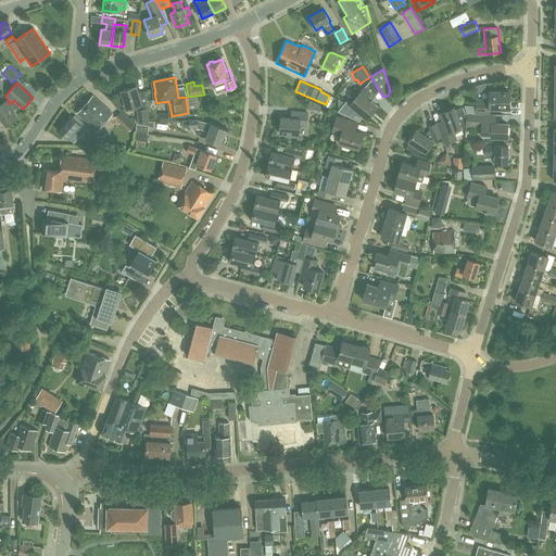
[(150,122),(146,91),(138,92),(136,86),(121,90),(123,100),(119,100),(115,105),(121,110),(124,106),(122,103),(124,103),(125,105),(134,103),(135,105),(137,105),(138,123),(150,122)]
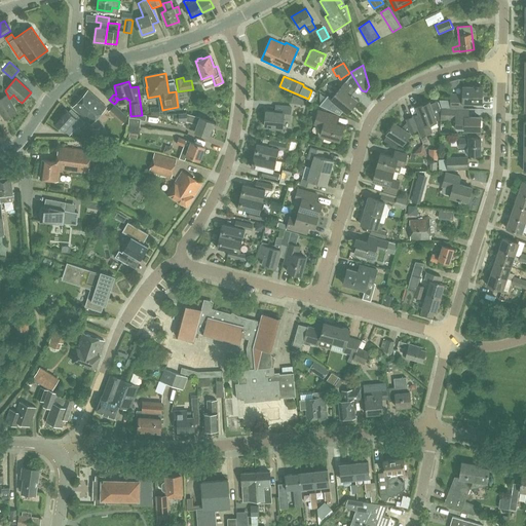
[(327,96),(320,105),(339,114),(344,109),(347,112),(358,101),(346,91),(350,87),(345,82),(332,100),(327,96)]
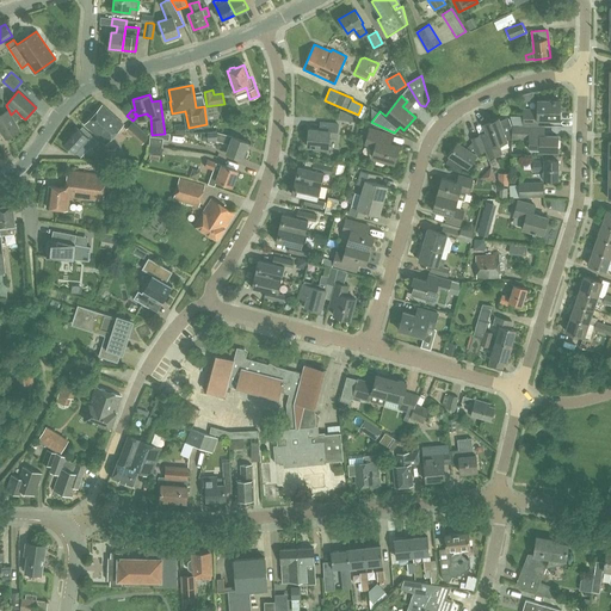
[(523,116),(510,116),(513,125),(538,125),(538,118),(553,119),(560,119),(560,102),(538,100),(538,109),(523,107),(523,116)]
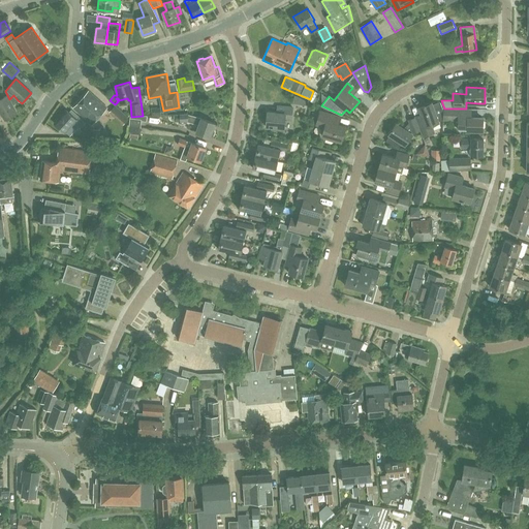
[(91,125),(106,107),(89,91),(73,107),(91,125)]
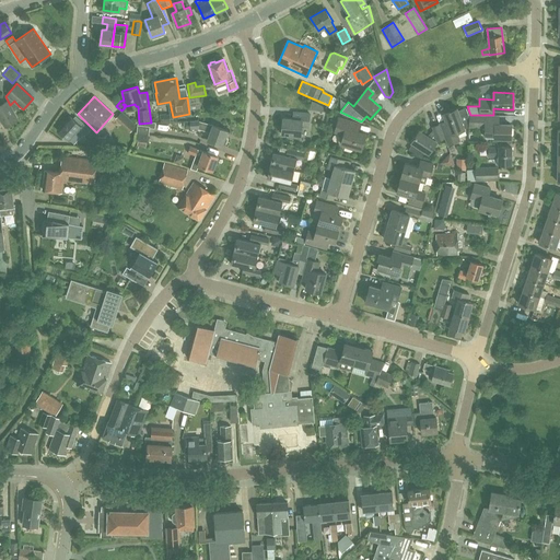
[(14,112),(19,106),(14,101),(10,105),(8,101),(0,104),(0,116),(6,127),(19,119),(14,112)]
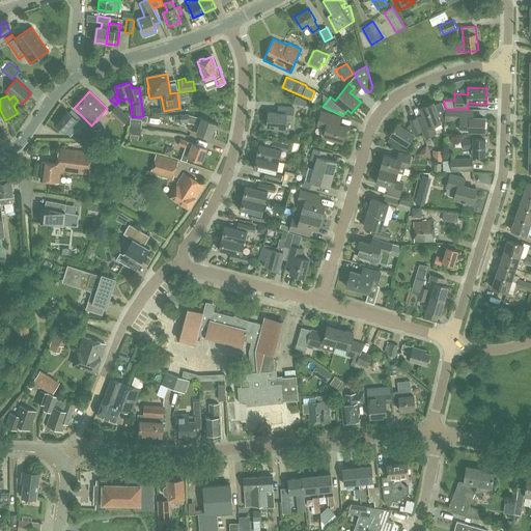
[(422,114),(417,116),(417,117),(422,132),(424,137),(437,133),(434,123),(440,121),(444,120),(445,110),(445,109),(442,102),(435,104),(434,103),(420,108),(422,114)]
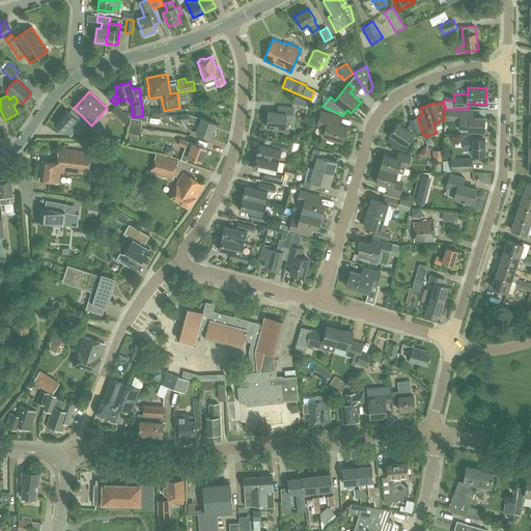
[(294,121),(295,107),(278,106),(278,113),(268,112),(267,128),(284,129),(285,120),(294,121)]
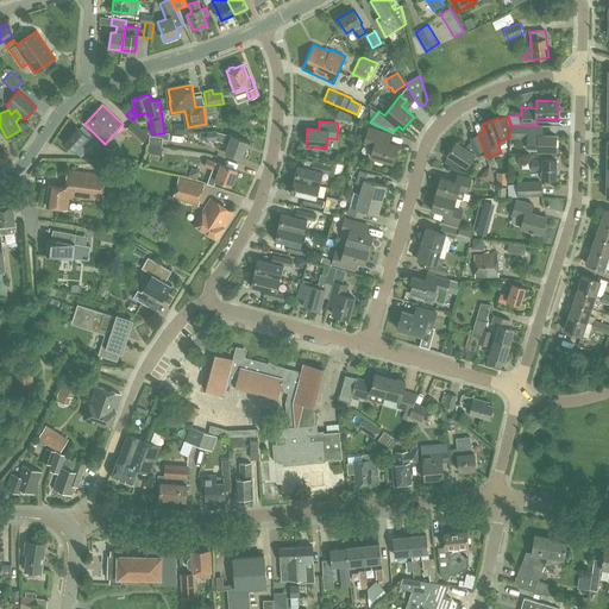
[(80,130),(76,126),(62,142),(75,154),(85,143),(93,146),(98,140),(82,126),(80,130)]
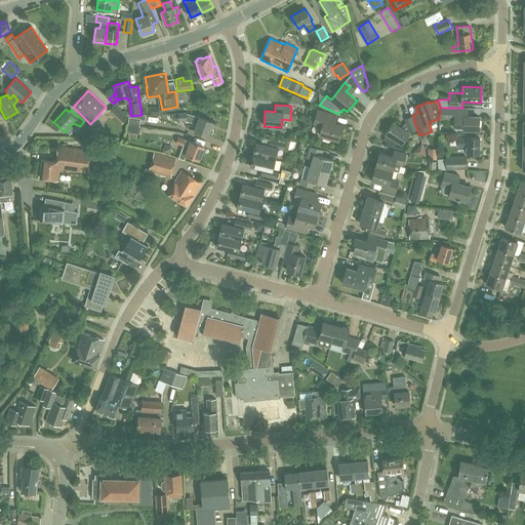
[(440,109),(439,119),(440,118),(440,119),(454,119),(454,127),(463,127),(463,129),(479,129),(479,127),(481,125),(481,121),(479,119),(479,117),(468,117),(465,117),(465,115),(454,115),(454,109),(440,109)]
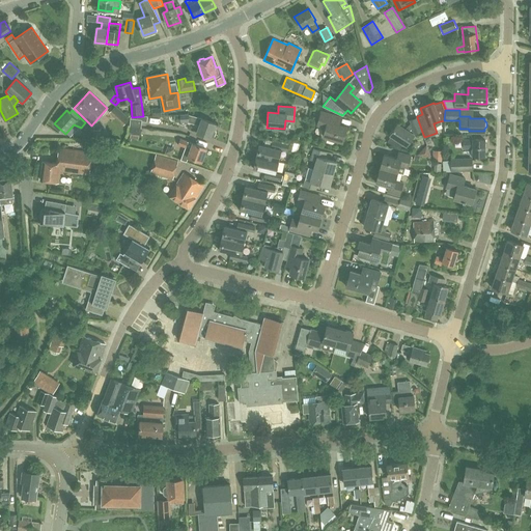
[(342,142),(346,128),(334,123),(336,116),(322,112),(317,124),(326,127),(324,137),(342,142)]
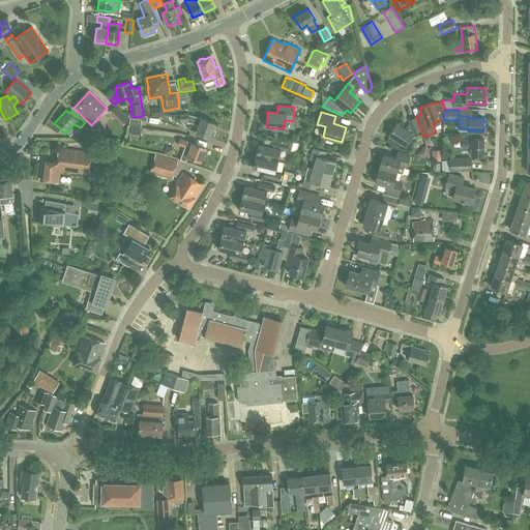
[(188,114),(180,115),(180,122),(187,122),(198,125),(196,134),(210,138),(213,138),(215,131),(212,128),(214,122),(200,118),(188,115),(188,114)]
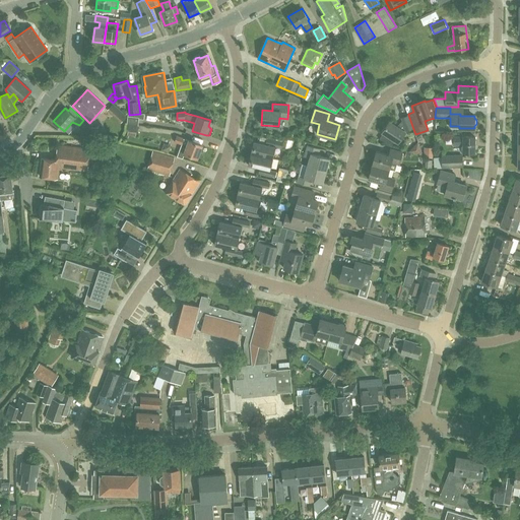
[(127,124),(138,125),(139,119),(144,119),(144,114),(140,114),(129,115),(128,115),(127,124)]
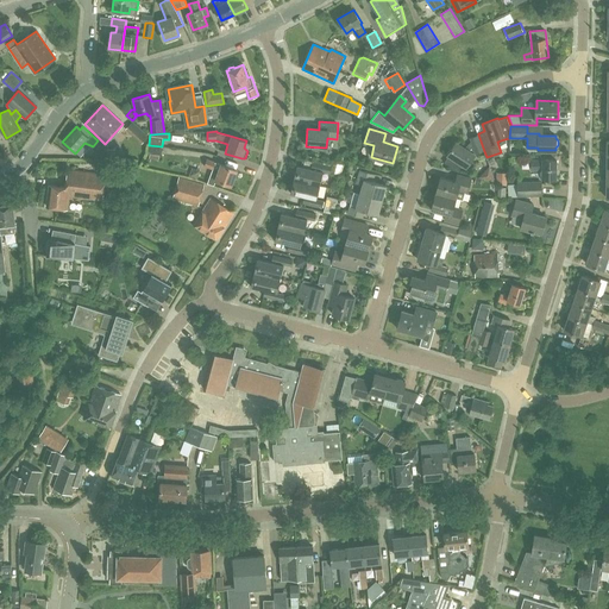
[(456,143),(447,156),(449,156),(463,165),(466,168),(475,155),(473,155),(484,151),(478,135),(470,138),(471,142),(464,148),(456,143)]
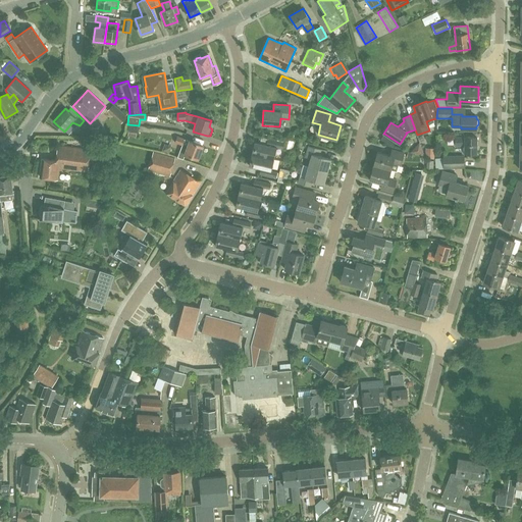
[(138,133),(139,125),(127,124),(126,132),(138,133)]
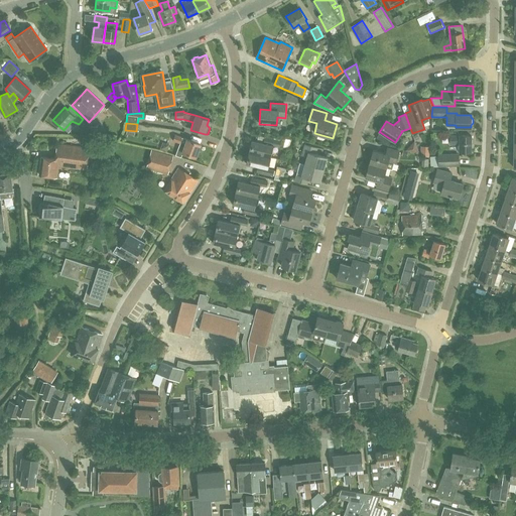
[(80,134),(91,134),(91,127),(90,126),(90,127),(80,127),(80,134)]
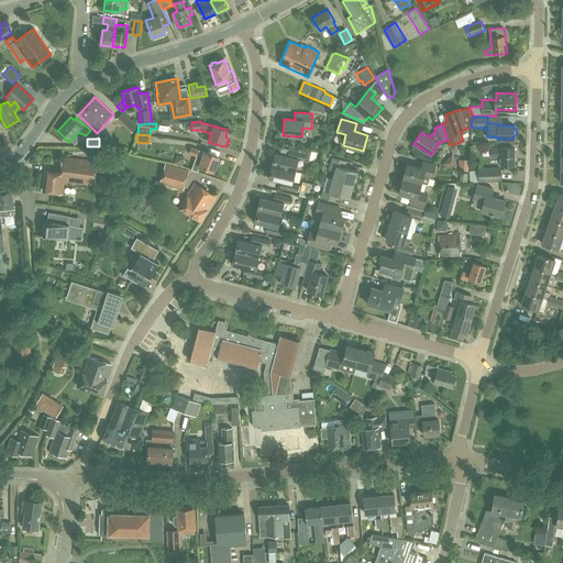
[(214,170),(219,156),(191,146),(188,153),(196,156),(191,168),(198,170),(200,166),(214,170)]
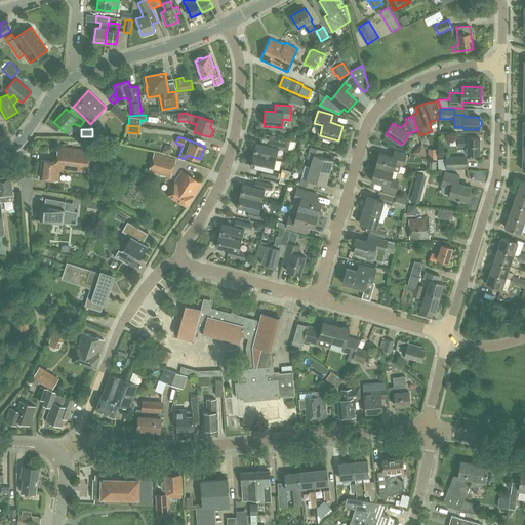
[(480,155),(480,138),(468,138),(458,138),(458,147),(468,148),(468,155),(480,155)]
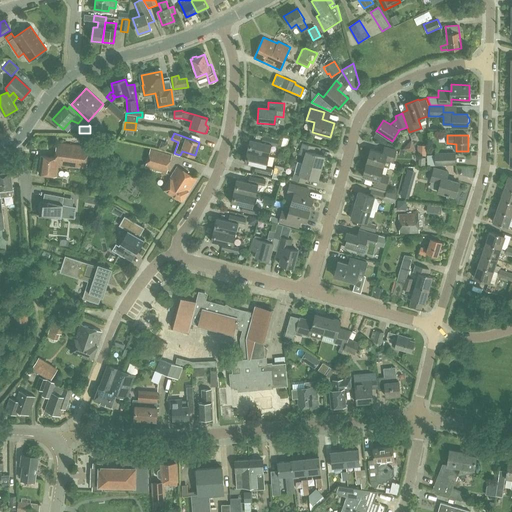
[(278,146),(279,140),(263,137),(261,142),(249,139),(247,151),(268,155),(271,144),(278,146)]
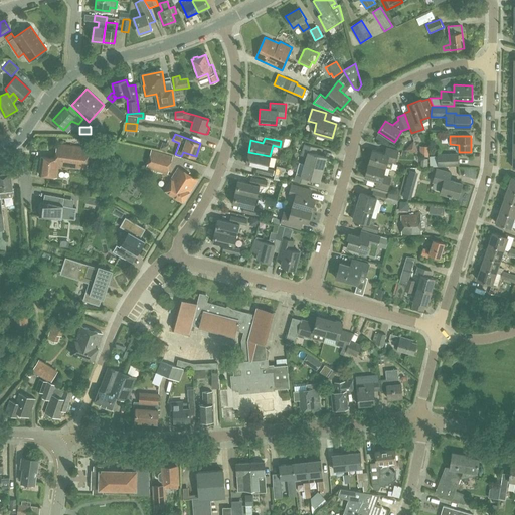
[(110,160),(113,143),(103,141),(100,158),(110,160)]
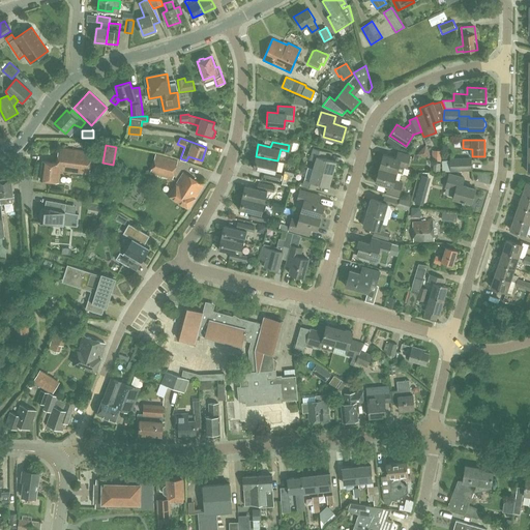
[(89,174),(92,151),(59,147),(57,163),(42,160),(40,179),(58,182),(60,171),(89,174)]
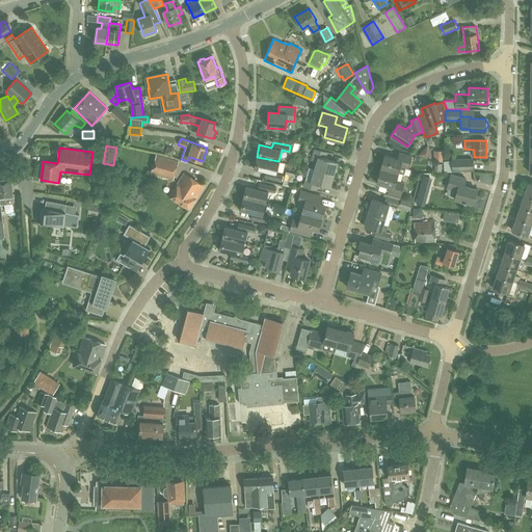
[(314,169),(333,175),(337,161),(325,158),(326,152),(315,149),(311,160),(316,161),(314,169)]
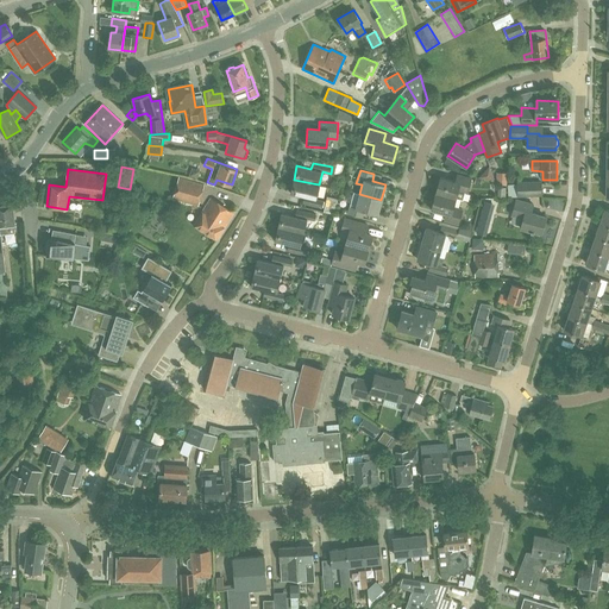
[(507,184),(508,181),(508,173),(497,173),(496,182),(507,184)]
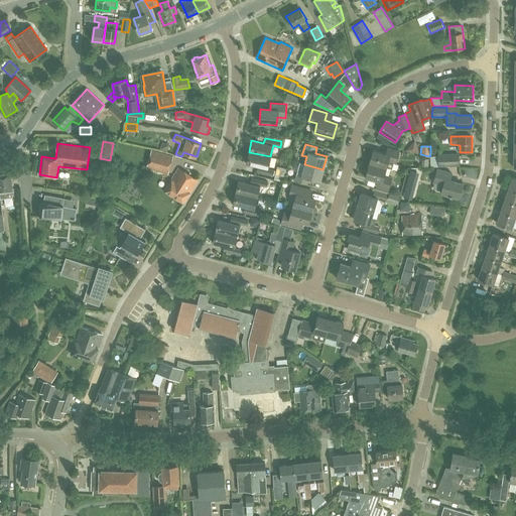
[(373,150),(369,163),(386,168),(392,170),(394,163),(396,163),(400,151),(388,148),(386,154),(373,150)]
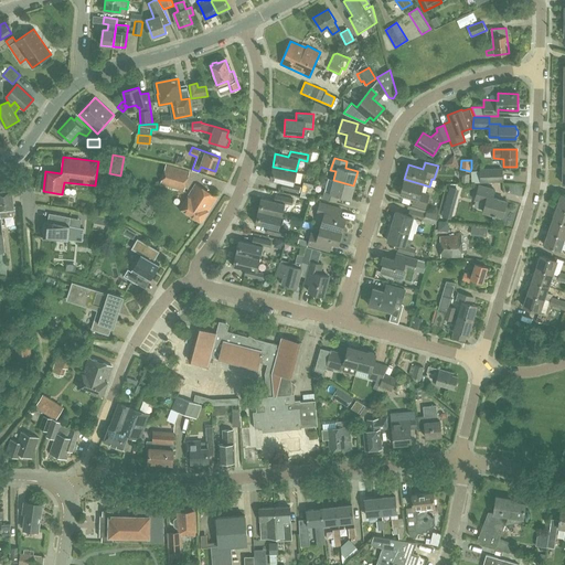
[(184,192),(190,171),(166,164),(160,184),(184,192)]
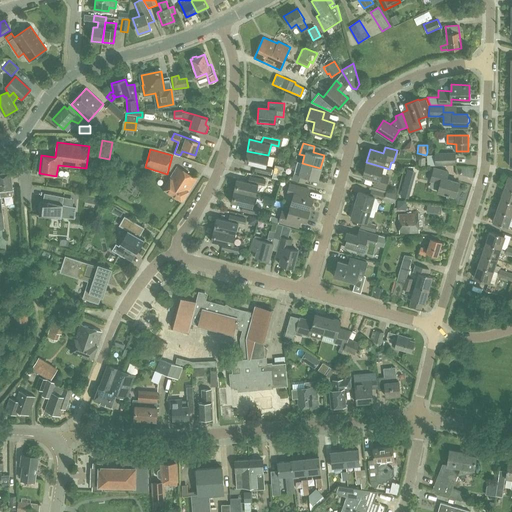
[(266,167),(268,155),(247,151),(244,163),(256,165),(255,171),(271,174),(272,169),(266,167)]
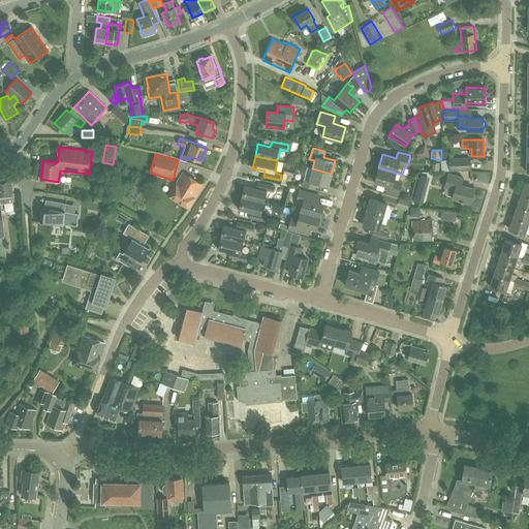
[(471,170),(470,157),(449,157),(449,160),(441,160),(441,170),(449,169),(449,172),(471,170)]
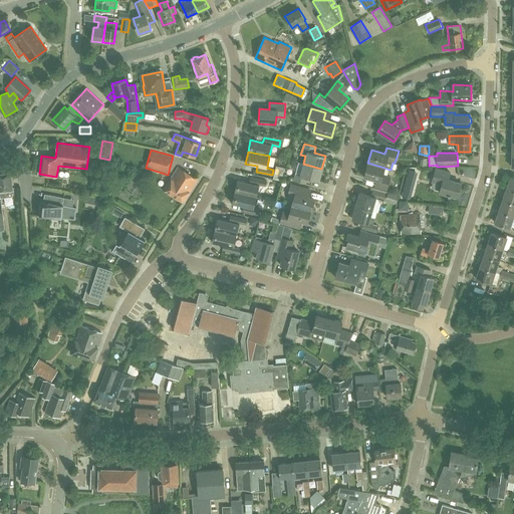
[(384,168),(367,163),(363,177),(376,181),(374,186),(387,190),(391,177),(382,175),(384,168)]
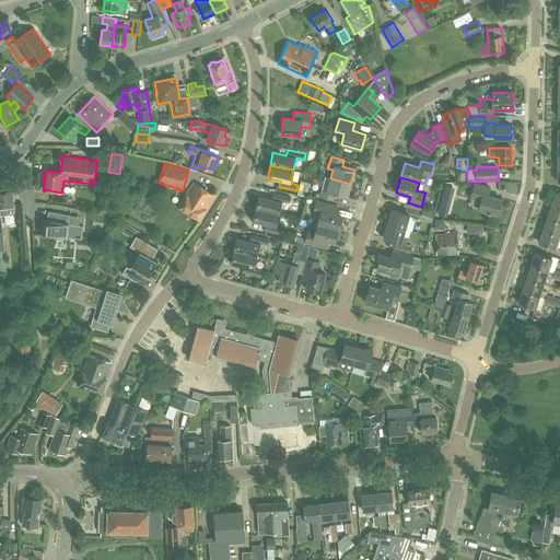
[(347,197),(350,184),(330,178),(327,191),(322,190),(319,197),(333,200),(335,194),(347,197)]
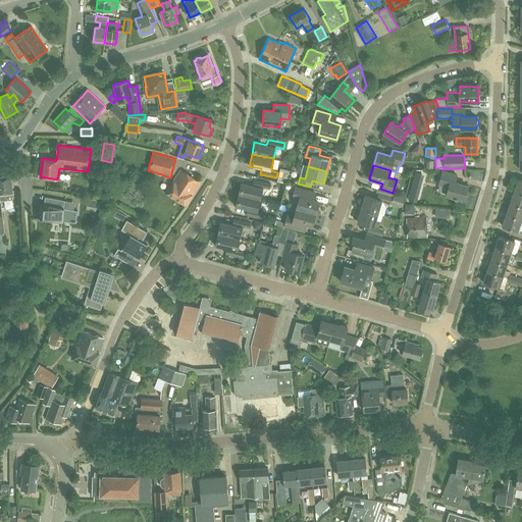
[(186,205),(200,181),(181,169),(166,192),(186,205)]
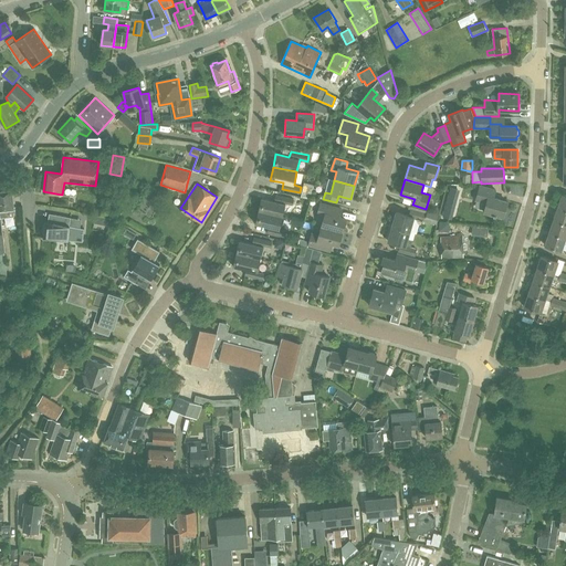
[(495,189),(496,187),(486,184),(485,187),(480,185),(475,200),(486,203),(484,212),(503,218),(507,201),(494,197),(496,189),(495,189)]
